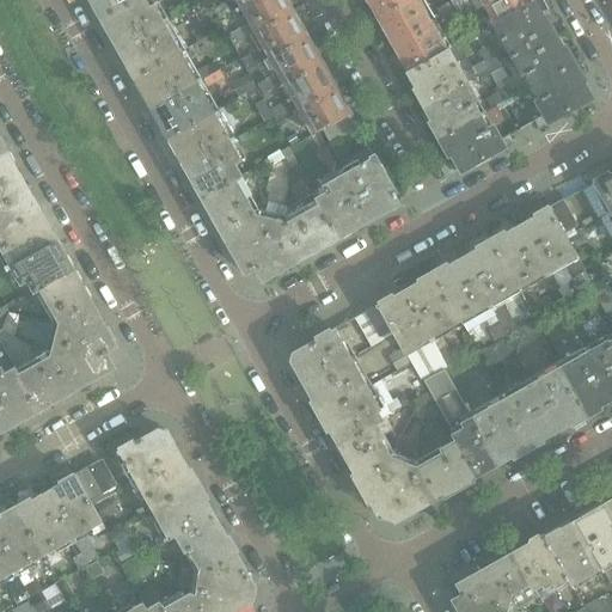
[(91,0),(93,2),(92,6),(97,14),(101,16),(99,18),(130,0),(91,0)]
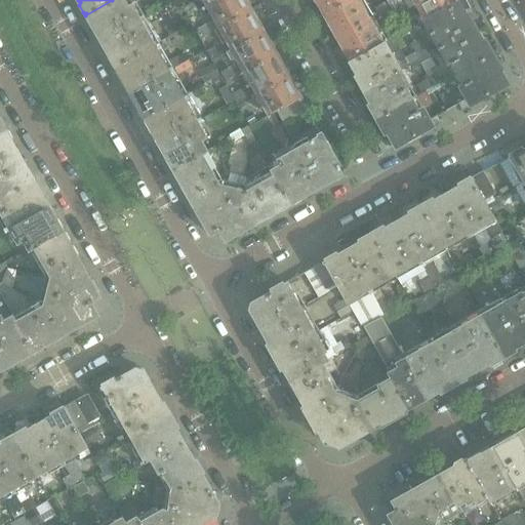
[(153,44),(133,9),(131,6),(127,8),(122,0),(112,0),(85,15),(87,15),(86,19),(90,27),(93,28),(109,53),(108,56),(112,64),(115,65),(114,67),(153,44)]
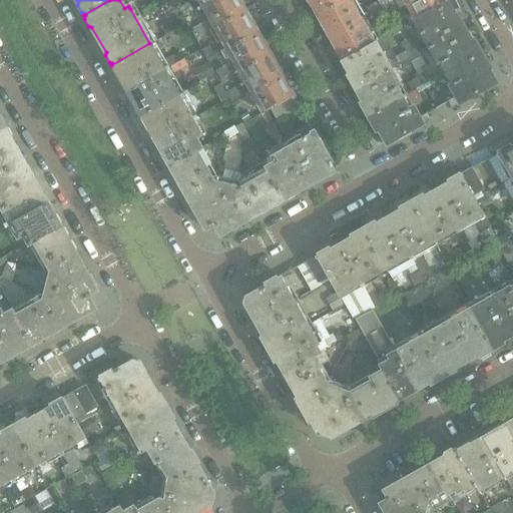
[(195,37),(213,27),(244,9),(238,0),(210,0),(200,6),(208,19),(191,29),(195,37)]
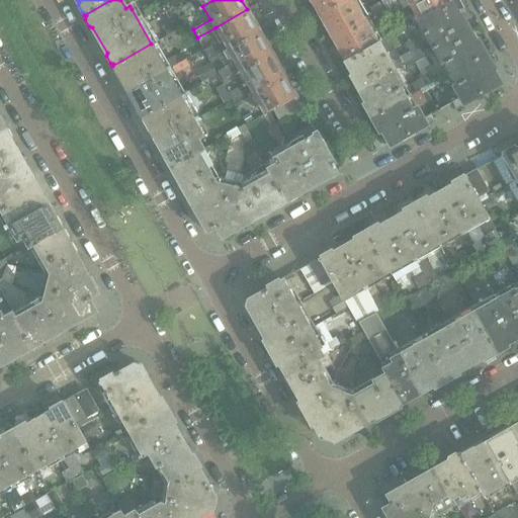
[(311,0),(319,14),(344,0),(311,0)]
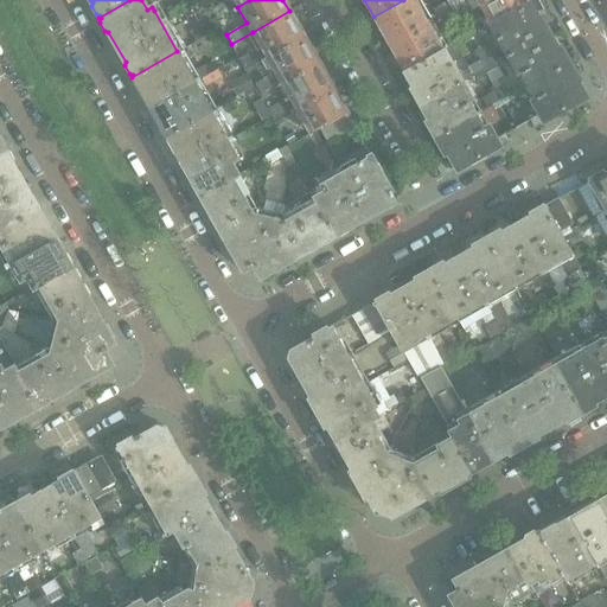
[(441,51),(411,0),(403,0),(374,17),(406,72),(441,51)]
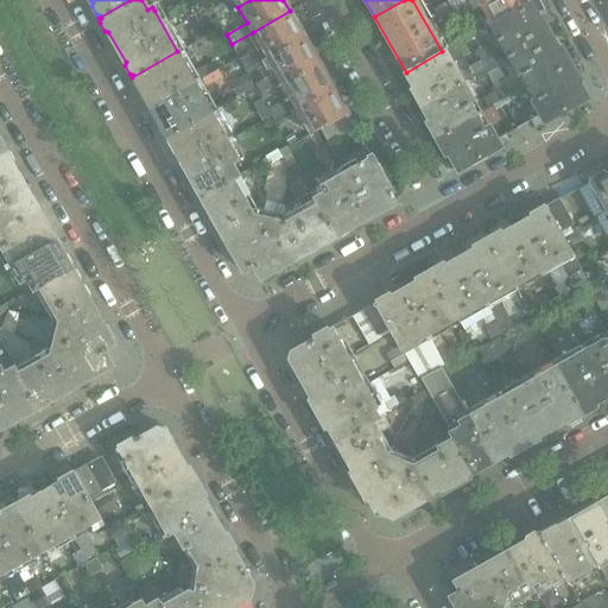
[(486,29),(489,26),(529,4),(527,2),(526,0),(489,0),(482,4),(488,16),(485,18),(481,19),(486,29)]
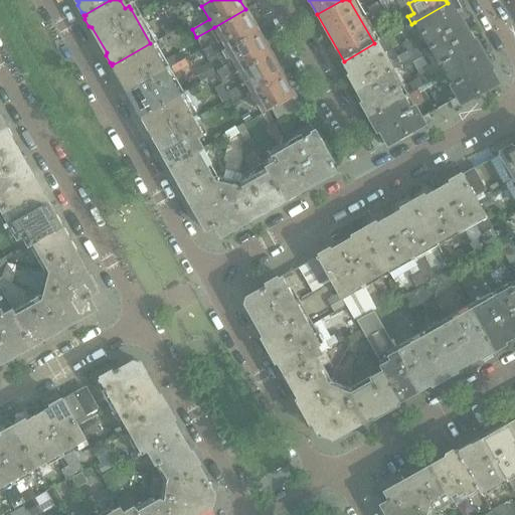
[(383,9),(378,1),(367,8),(371,15),(374,14),(383,9)]
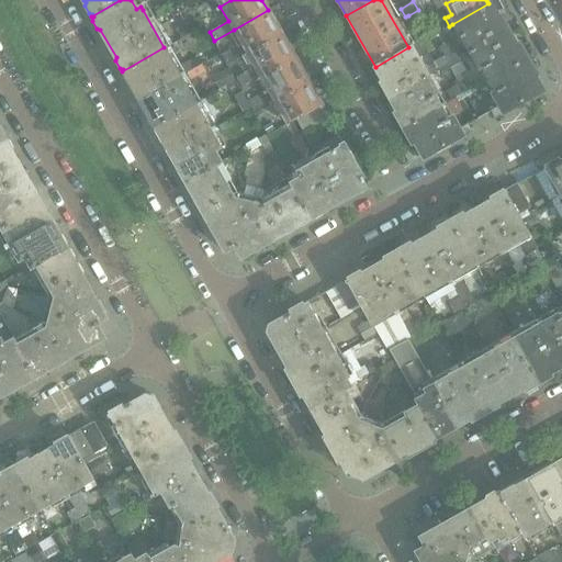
[(524,58),(502,19),(501,20),(490,1),(487,2),(489,3),(452,24),(478,69),(481,67),(487,79),(524,58)]
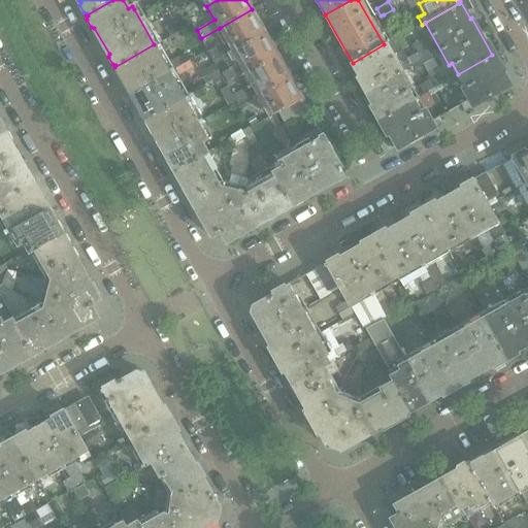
[(199,10),(195,3),(185,9),(189,15),(199,10)]
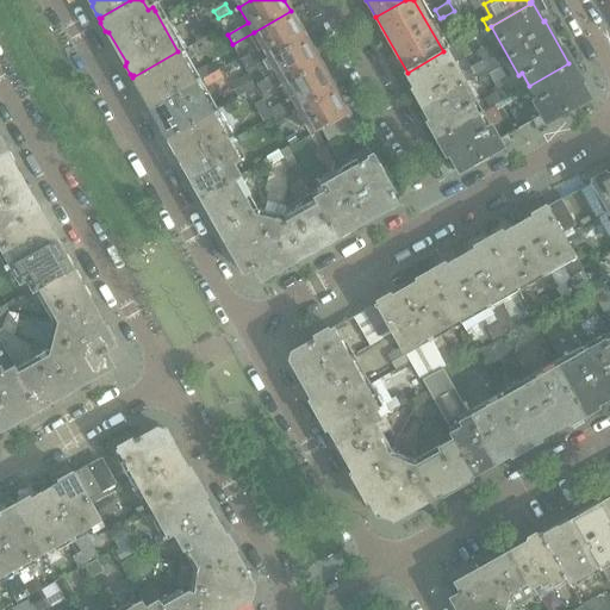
[(173,19),(185,11),(181,5),(169,12),(173,19)]
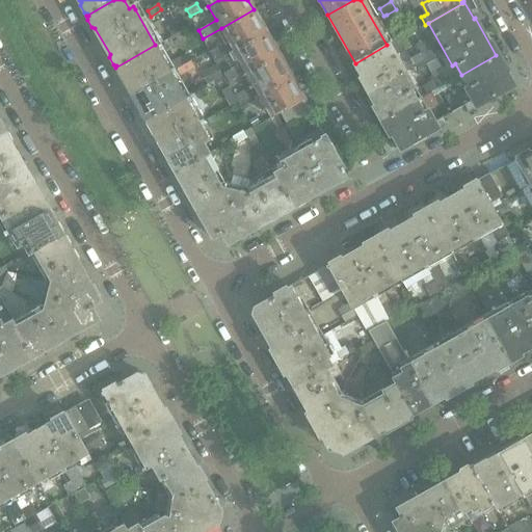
[(266,32),(263,27),(254,9),(221,28),(234,50),(266,32)]
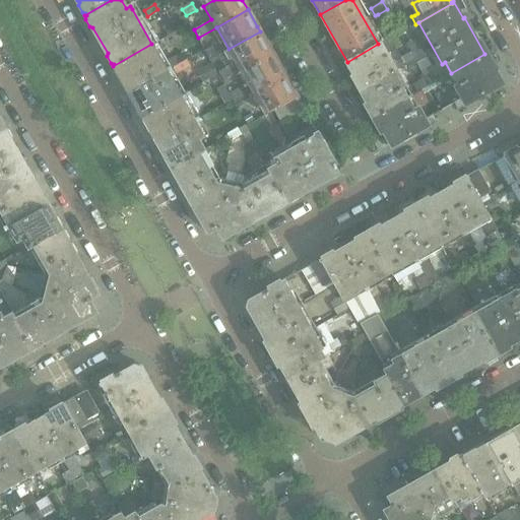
[(392,17),(387,9),(378,14),(383,22),(392,17)]
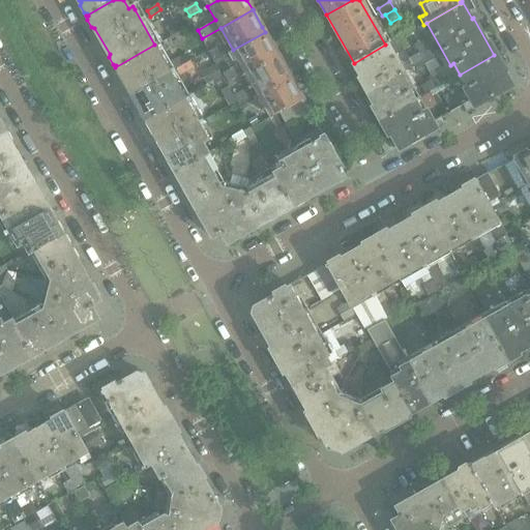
[(171,36),(193,24),(188,16),(167,28),(171,36)]
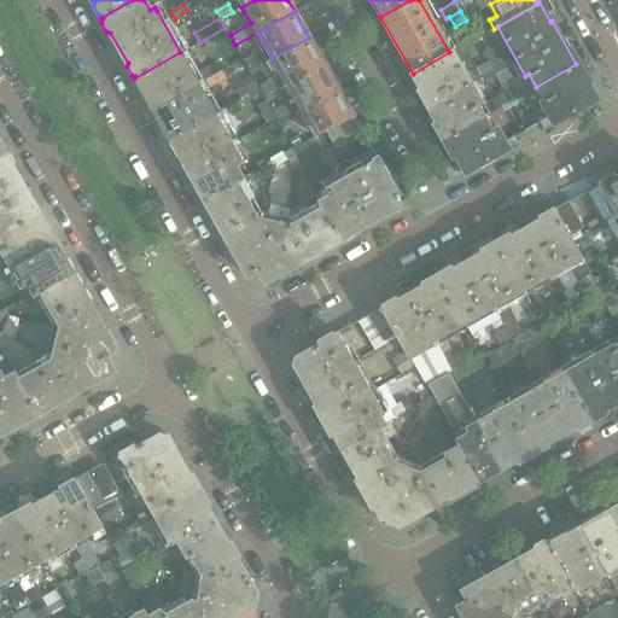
[(286,83),(324,63),(309,38),(272,58),(280,74),(260,85),(266,95),(286,83)]
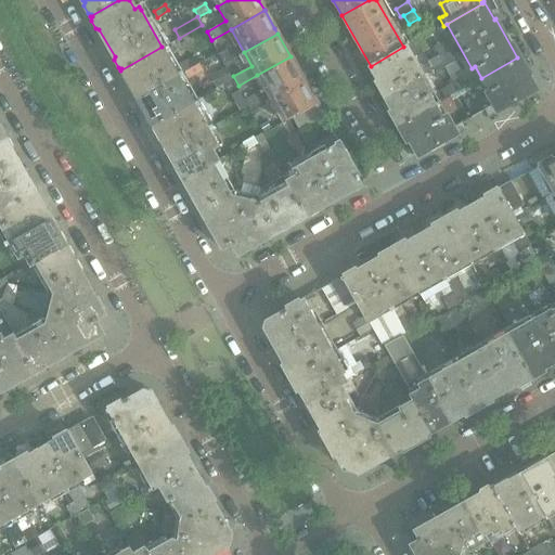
[(424,74),(434,68),(436,73),(444,67),(442,63),(438,55),(428,62),(416,41),(408,46),(407,44),(403,47),(371,66),(381,84),(378,85),(401,124),(436,104),(428,92),(433,90),(424,74)]
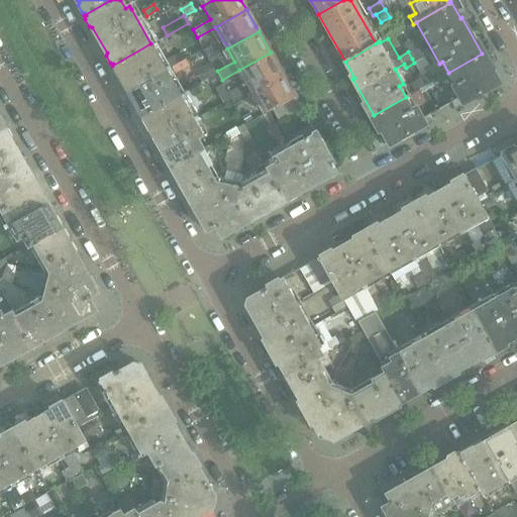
[(223,52),(218,41),(203,50),(209,60),(223,52)]
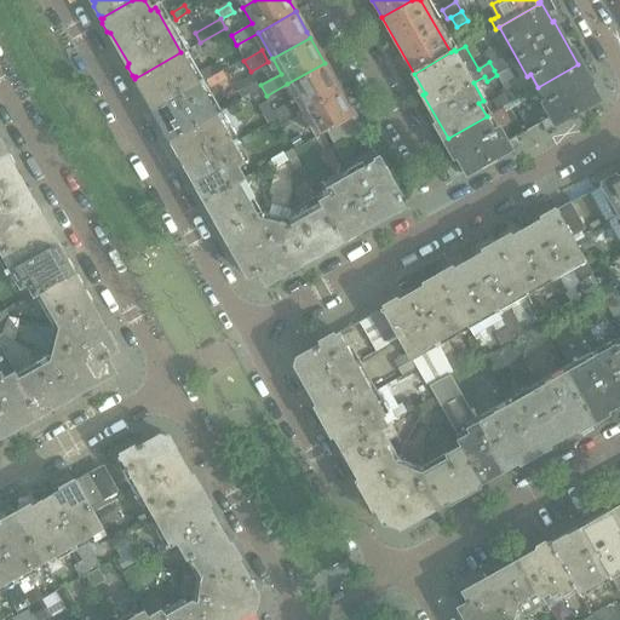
[(214,113),(199,84),(181,52),(135,79),(137,79),(136,84),(141,92),(145,92),(162,124),(161,127),(166,136),(170,137),(170,139),(214,113)]
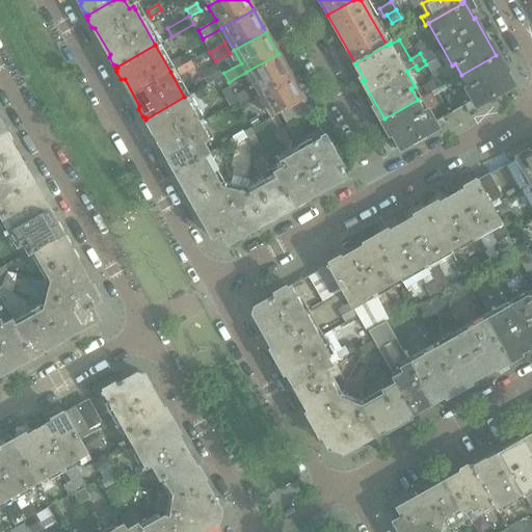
[(444,72),(434,55),(433,55),(431,51),(423,56),(425,60),(424,60),(426,64),(433,77),(444,72)]
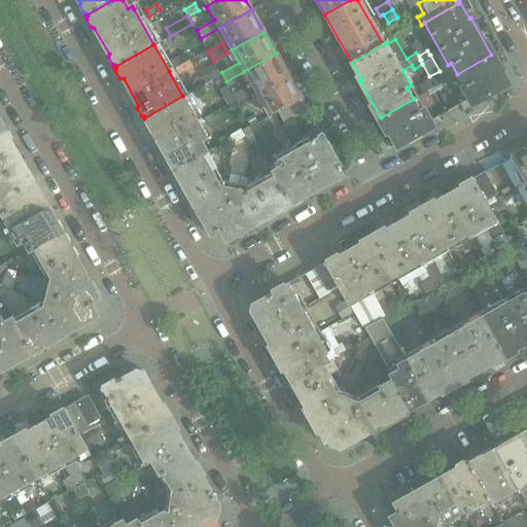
[(288,75),(285,71),(276,54),(244,71),(256,93),(288,75)]
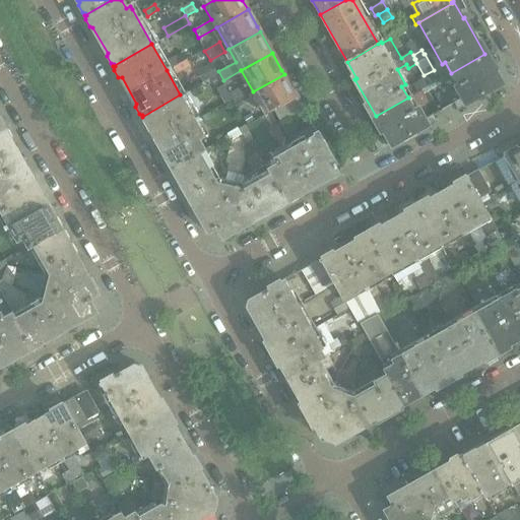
[(176,65),(186,59),(183,54),(173,60),(176,65)]
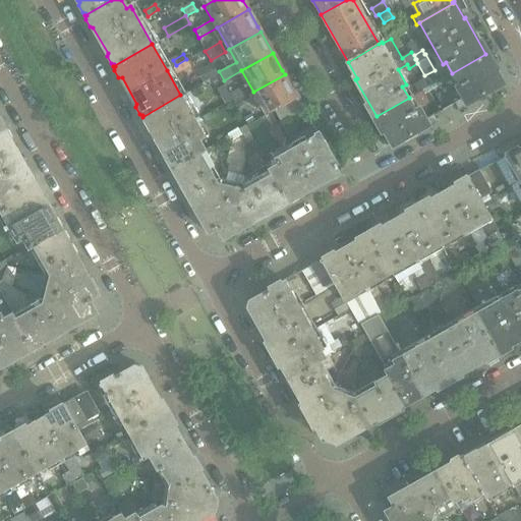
[(498,84),(500,77),(485,54),(452,73),(458,83),(454,85),(462,99),(456,103),(458,107),(498,84)]
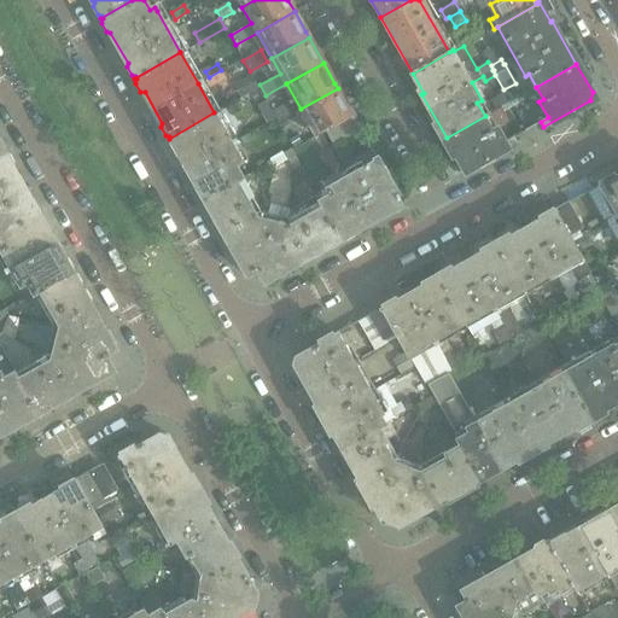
[(210,88),(226,79),(221,70),(209,77),(205,80),(210,88)]
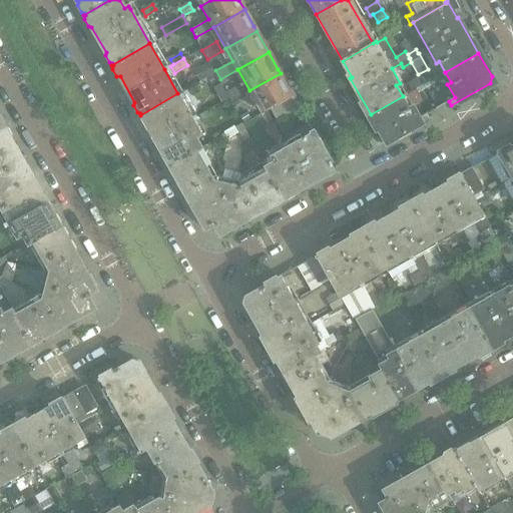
[(214,74),(208,63),(194,70),(200,81),(214,74)]
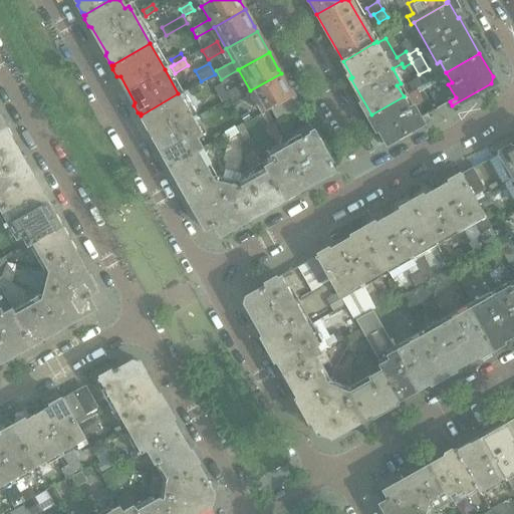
[(267,109),(293,95),(281,73),(250,90),(262,112),(267,109)]
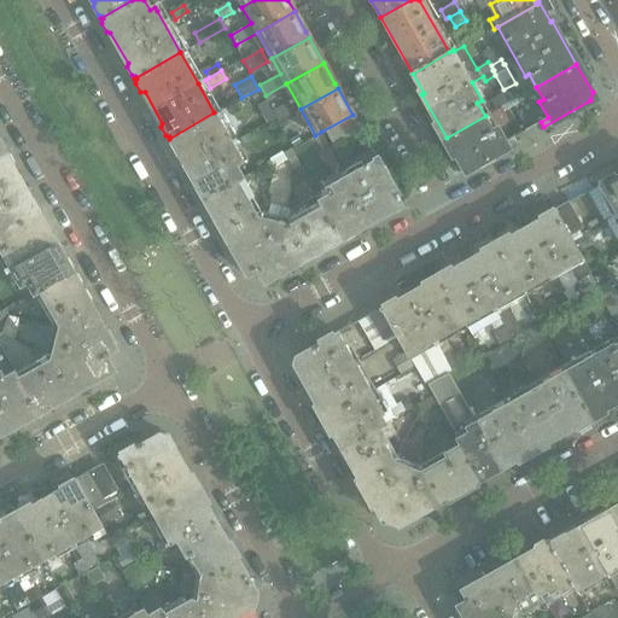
[(514,106),(524,100),(522,95),(511,101),(514,106)]
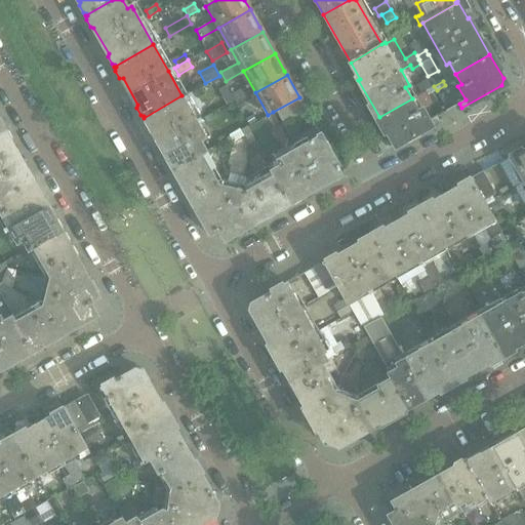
[(234,101),(231,94),(226,85),(217,90),(227,106),(234,101)]
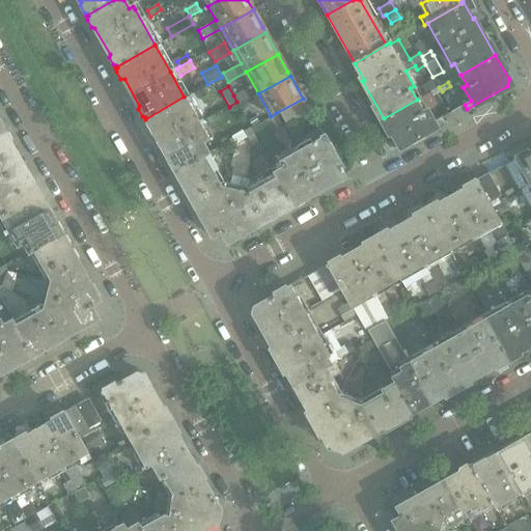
[(434,96),(442,91),(439,87),(430,92),(434,96)]
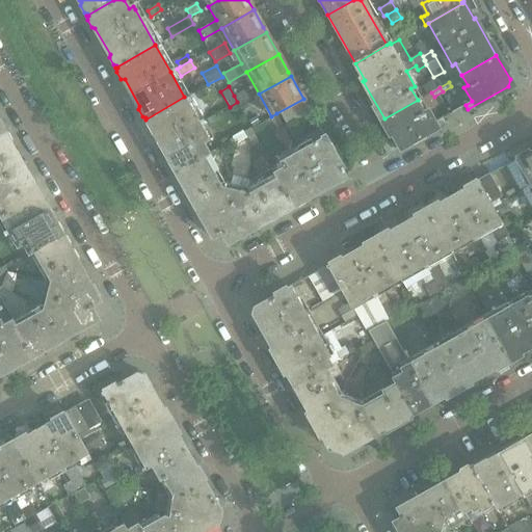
[(250,99),(245,89),(234,96),(237,102),(240,106),(250,99)]
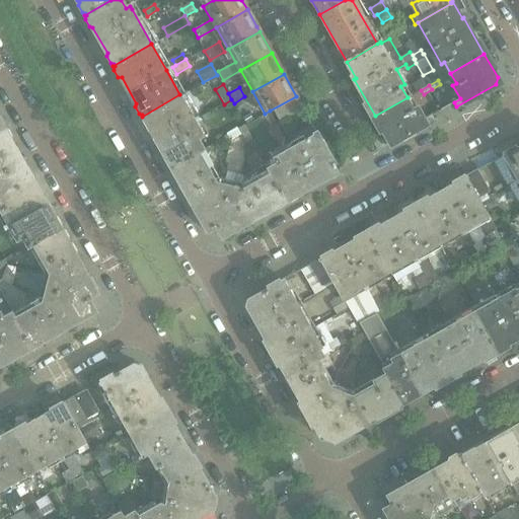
[(203,134),(181,96),(179,94),(142,117),(143,117),(142,120),(146,127),(150,128),(164,154),(163,157),(167,164),(170,165),(170,167),(198,151),(205,147),(199,137),(203,134)]
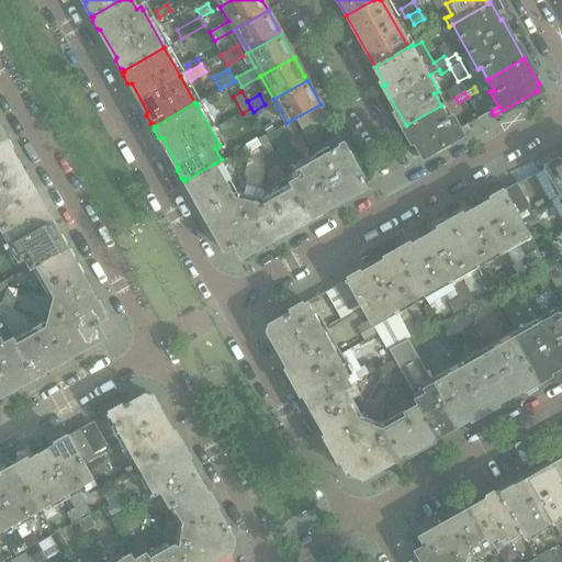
[(300,134),(328,117),(321,104),(292,120),(300,134)]
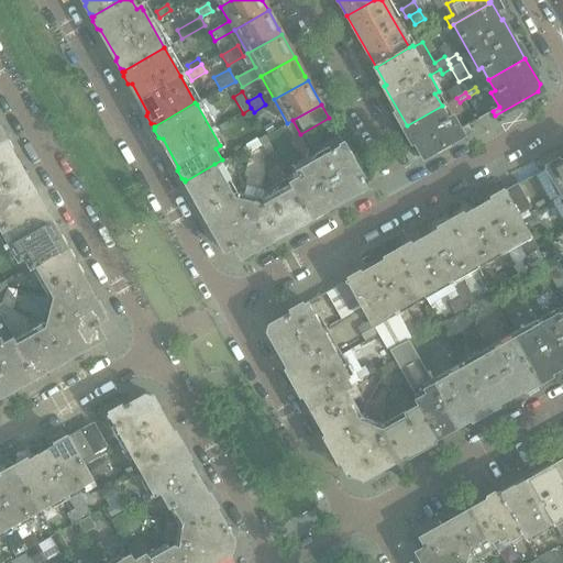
[(468,124),(460,129),(452,114),(448,117),(442,106),(407,125),(421,151),(429,153),(471,129),(468,124)]
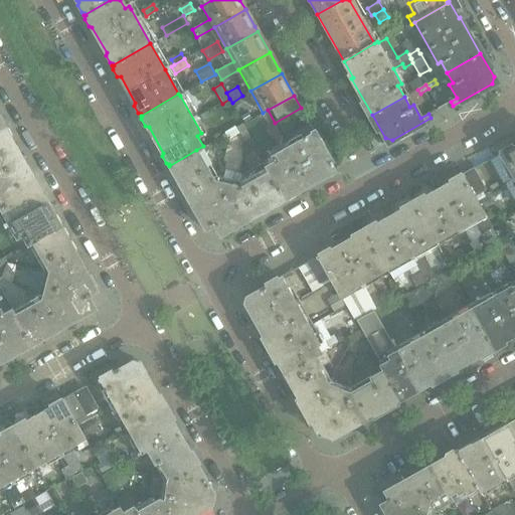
[(251,119),(246,112),(239,116),(244,123),(251,119)]
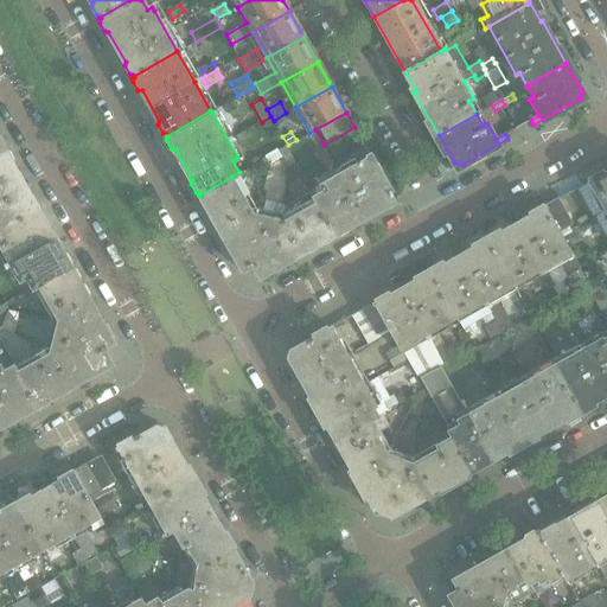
[(323,145),(313,151),(320,163),(330,158),(323,145)]
